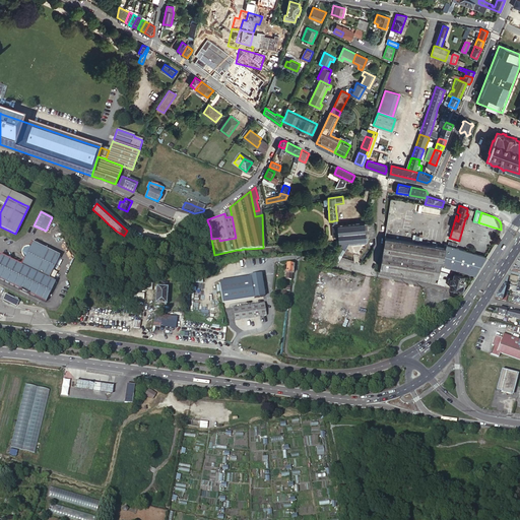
[(366,239),(365,222),(339,224),(338,224),(339,236),(340,242),(353,240),(359,240),(363,239),(366,239)]
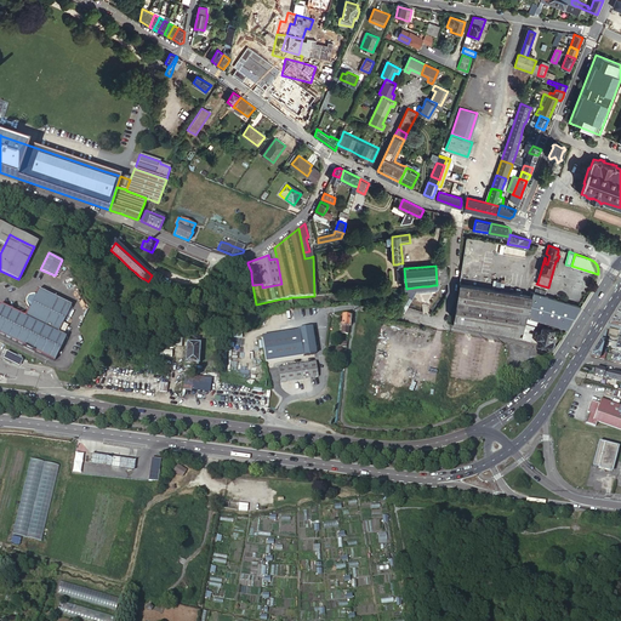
[(588,285),(592,277),(585,274),(582,283),(588,285)]
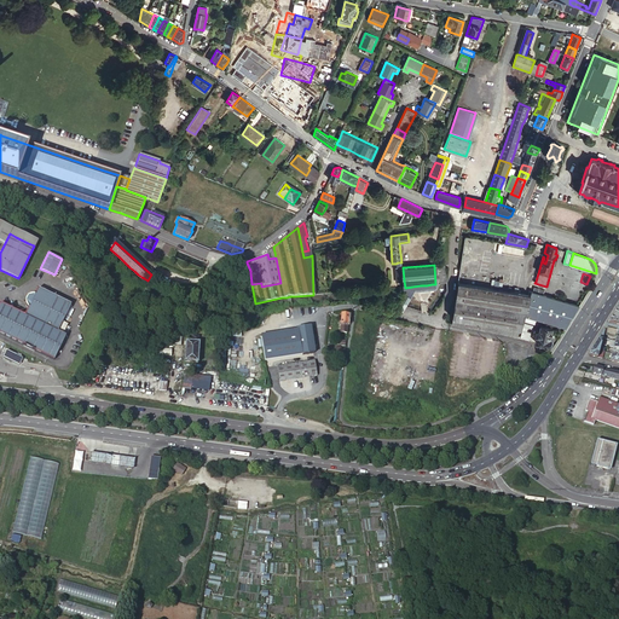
[(455,313),(455,314),(453,324),(468,327),(486,330),(504,334),(509,335),(518,337),(531,294),(531,293),(519,290),(502,288),(478,284),(473,284),(458,282),(455,313)]
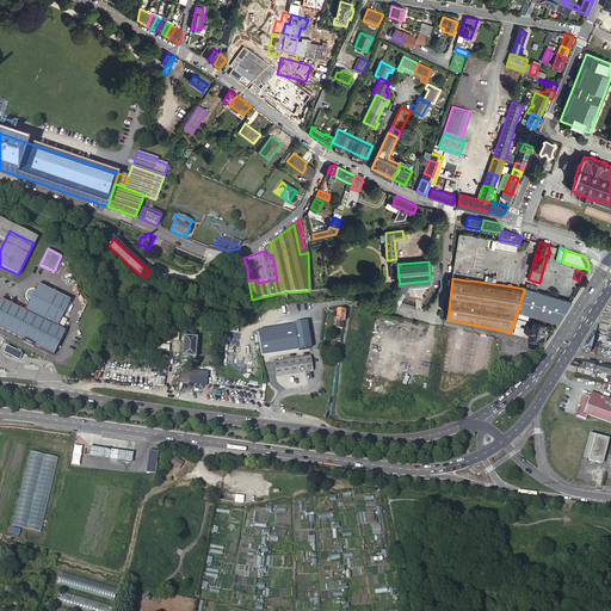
[(25,310),(1,298),(0,300),(0,327),(54,355),(66,329),(57,326),(71,300),(38,283),(25,310)]
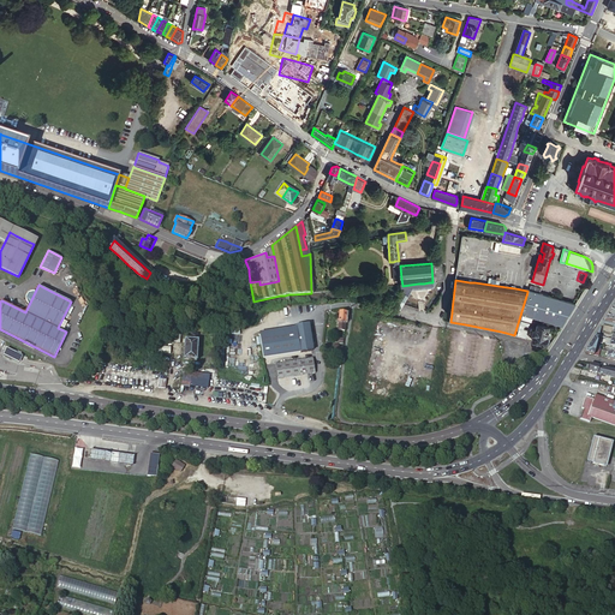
[(562,324),(577,302),(541,292),(529,288),(529,290),(521,312),(539,318),(562,324)]
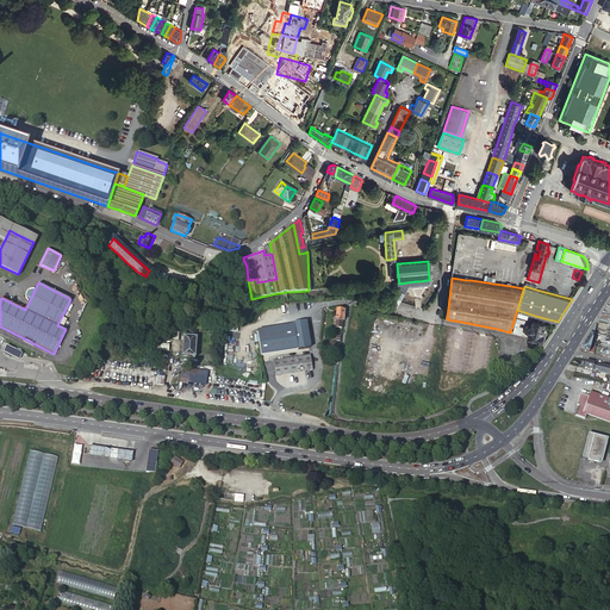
[(523,318),(516,316),(511,332),(518,335),(523,318)]
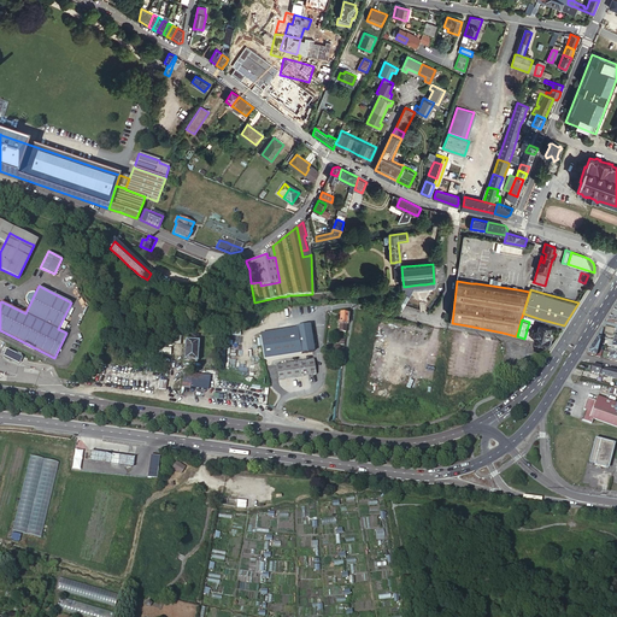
[(169,324),(168,335),(168,344),(181,345),(181,325),(169,324)]
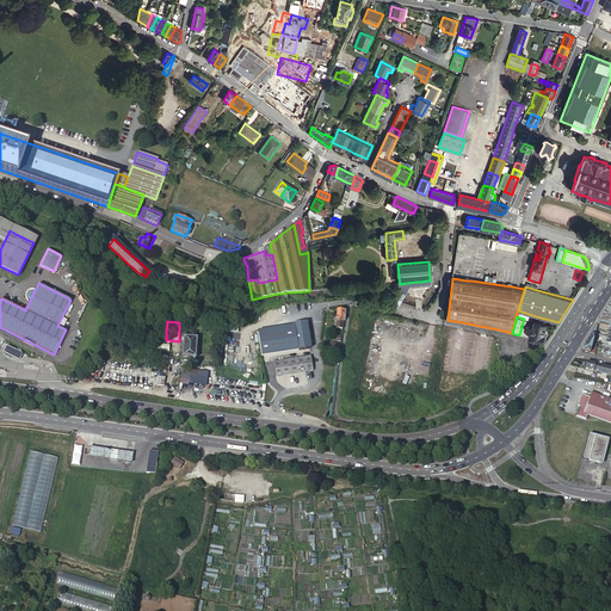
[(529,338),(543,340),(543,339),(544,340),(545,339),(547,335),(545,334),(544,334),(544,333),(543,332),(545,323),(534,321),(532,323),(530,323),(529,329),(530,331),(529,338)]
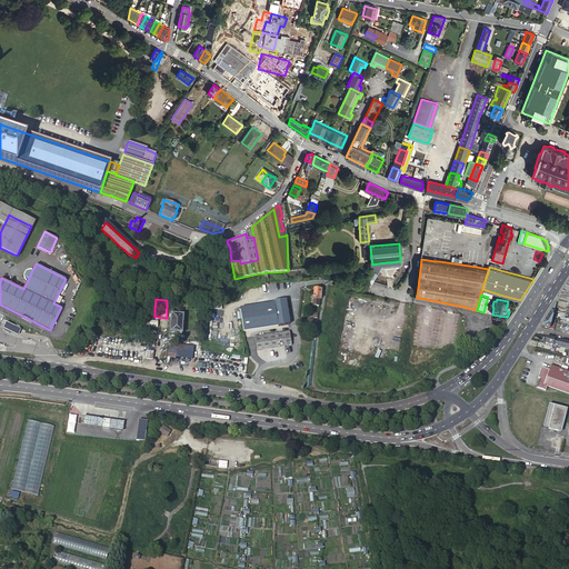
[(242,331),(290,325),(287,300),(239,307),(242,331)]
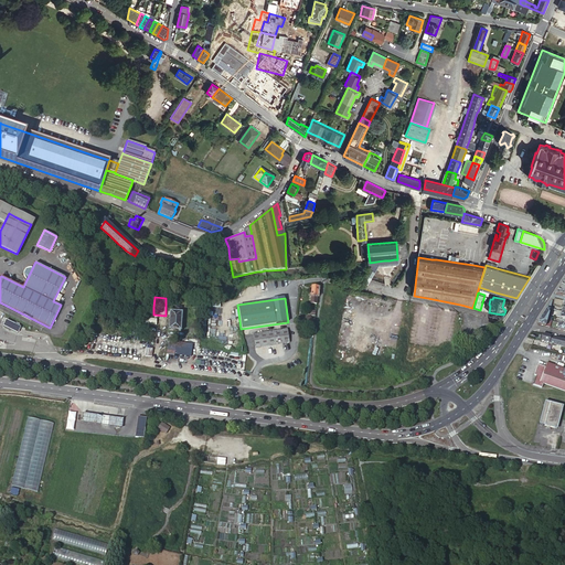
[(553,300),(552,300),(537,322),(539,324),(545,327),(547,320),(548,315),(553,300)]
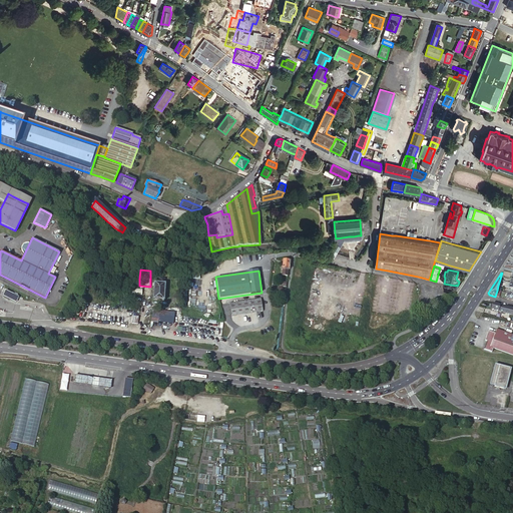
[(164,283),(164,279),(160,279),(160,282),(157,282),(157,283),(153,283),(153,300),(164,301),(165,284),(164,283)]
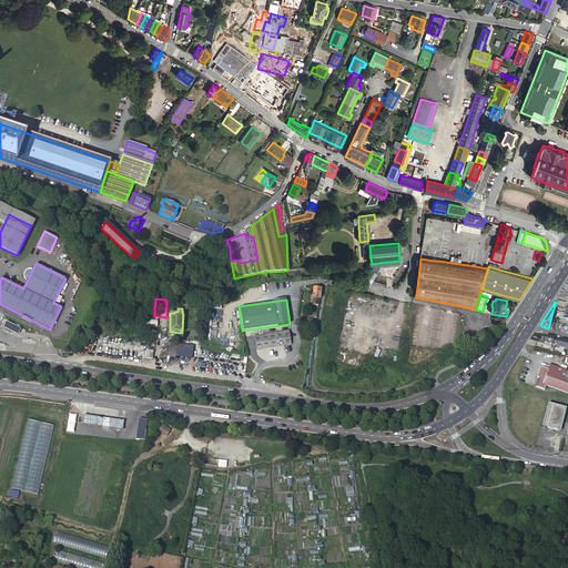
[(255,337),(257,350),(292,343),(290,330),(255,337)]
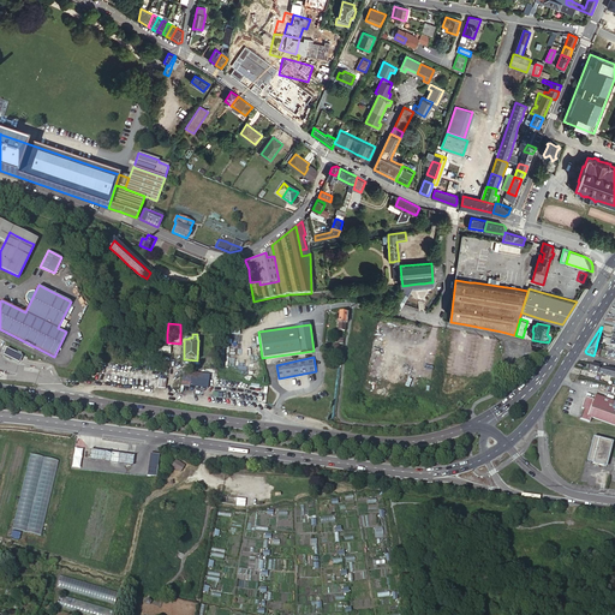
[(599,365),(590,363),(589,371),(597,374),(599,365)]
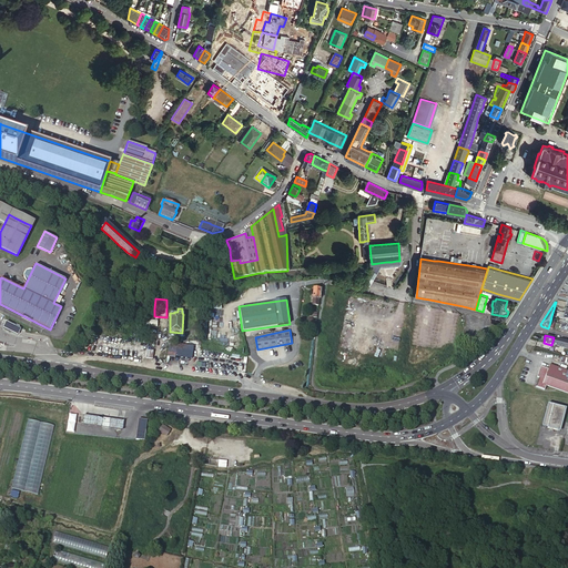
[(567,348),(567,341),(554,337),(551,345),(567,348)]
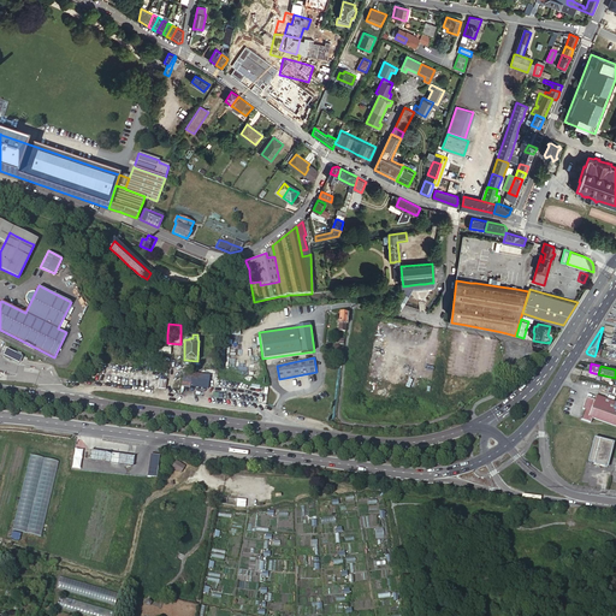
[(259,395),(260,385),(211,379),(209,388),(259,395)]
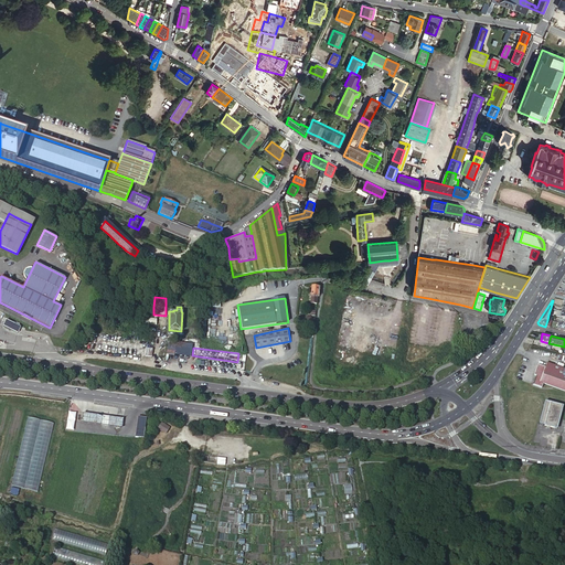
[(564,369),(547,363),(546,368),(539,365),(534,375),(536,376),(533,385),(542,388),(544,384),(564,391),(564,369)]
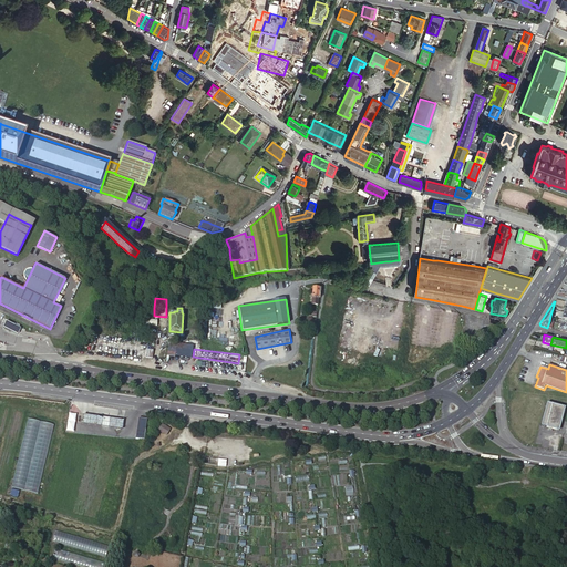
[(558,430),(565,408),(548,402),(542,424),(558,430)]
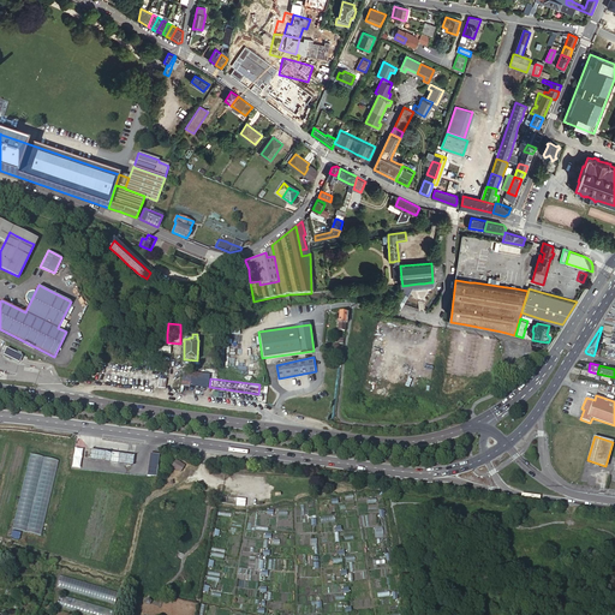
[(75,451),(72,469),(79,469),(82,452),(75,451)]
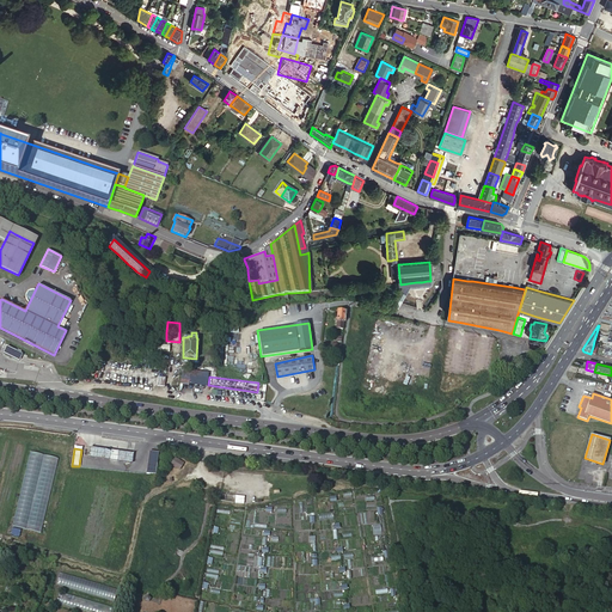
[(110,461),(111,453),(90,451),(89,459),(110,461)]
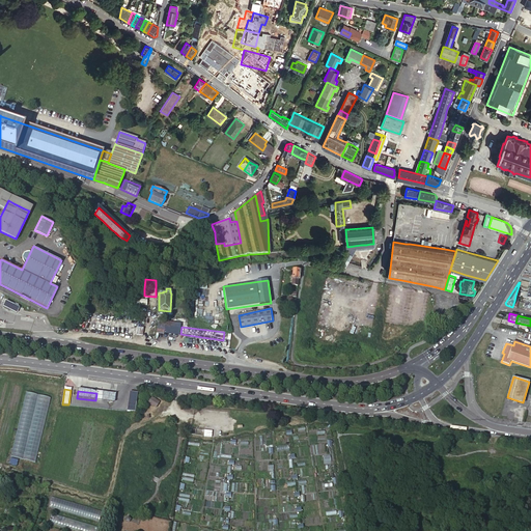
[(136,401),(138,392),(130,391),(129,400),(136,401)]
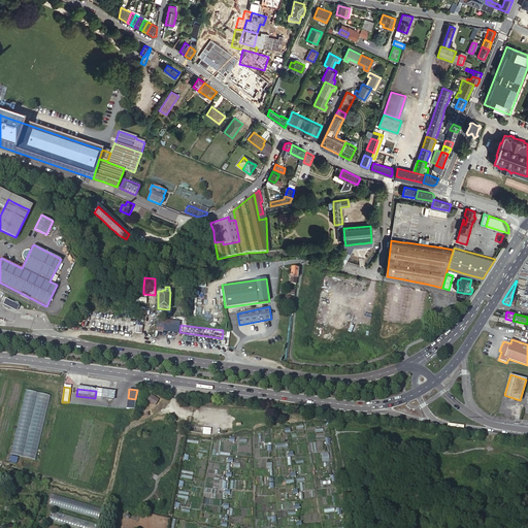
[(51,395),(26,390),(21,414),(13,444),(10,454),(35,460),(51,395)]
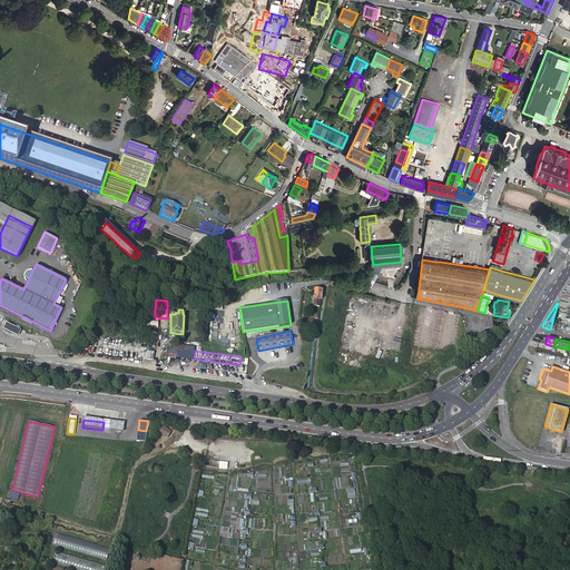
[(123,425),(109,423),(108,431),(121,433),(123,425)]
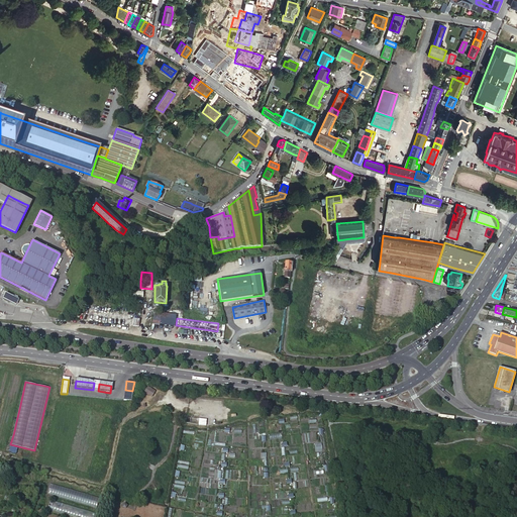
[(156,391),(147,386),(143,393),(151,397),(156,391)]
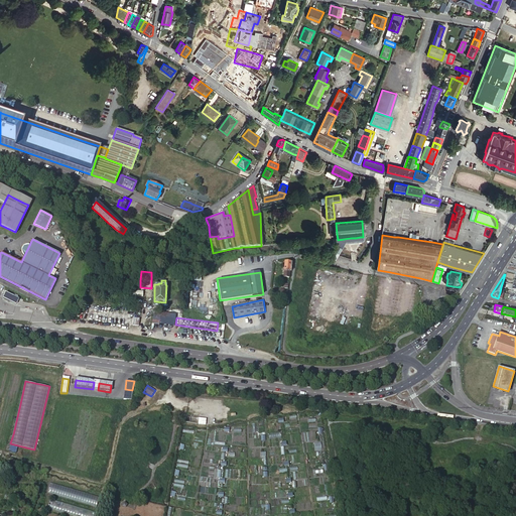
[(124,399),(131,400),(132,390),(125,389),(124,399)]
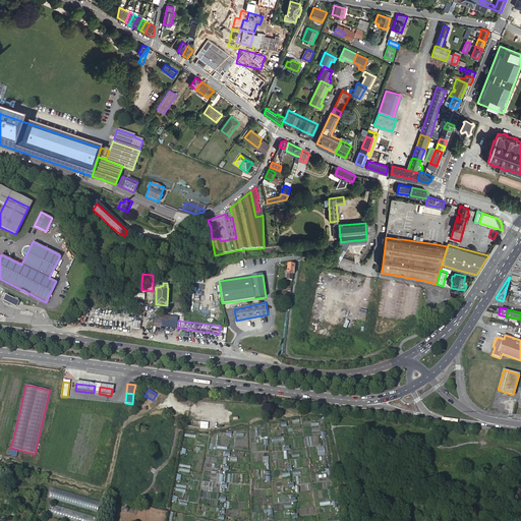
[(21,452),(10,448),(8,455),(19,459),(21,452)]
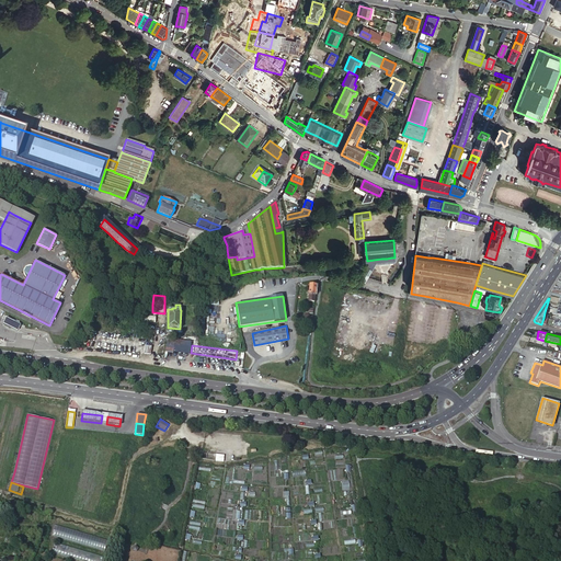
[(167,513),(170,507),(162,503),(160,508),(167,513)]
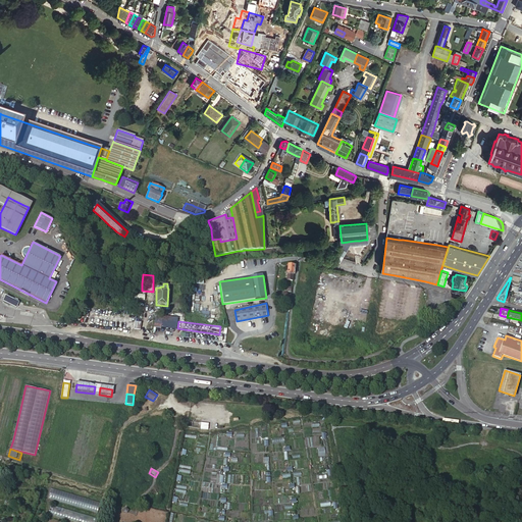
[(101,502),(51,487),(49,499),(98,513),(101,502)]
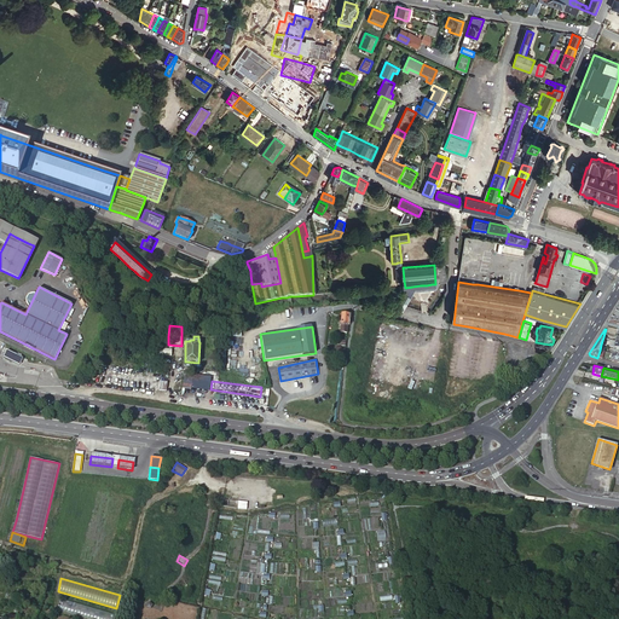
[(111,618),(114,614),(63,600),(61,611),(88,618),(111,618)]
